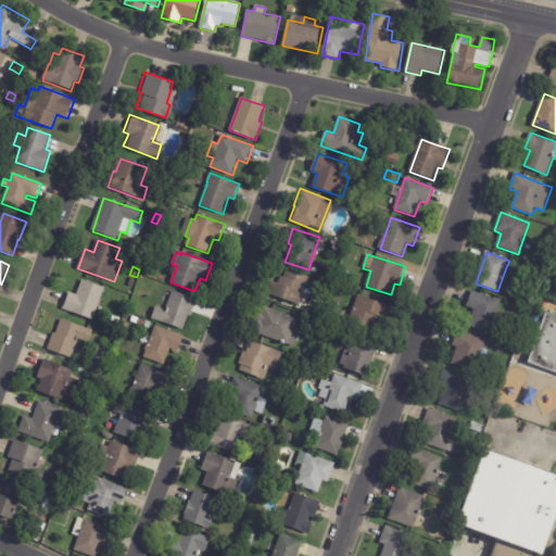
[(315,283),(306,307),(267,292),(272,281),(279,285),(281,277),(285,278),(288,270),(316,281),(315,283)]
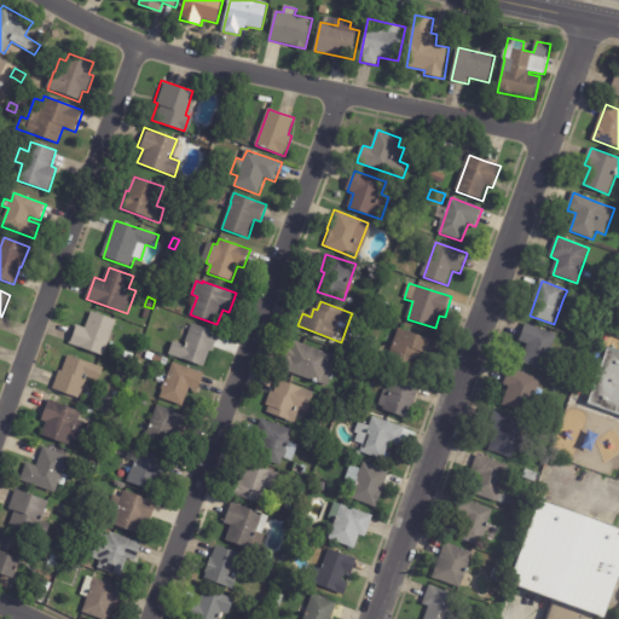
[(382,301),(392,304),(389,311),(380,308),(382,301)]
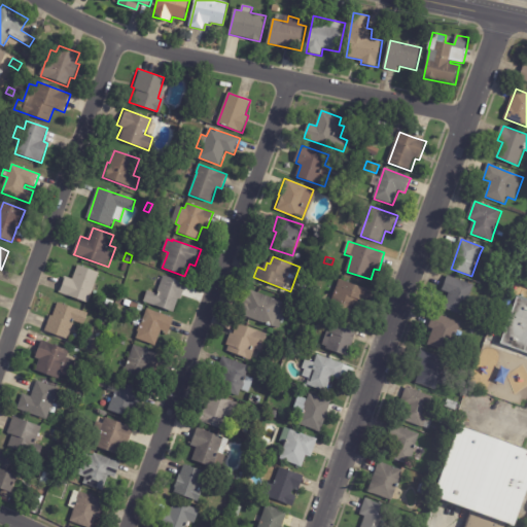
[(96,284),(89,304),(59,293),(65,277),(73,280),(78,266),(100,274),(96,284)]
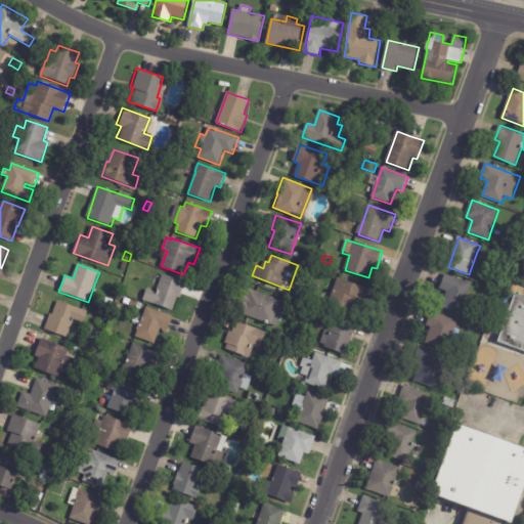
[(184,281),(186,282),(180,299),(178,298),(173,311),(143,301),(147,290),(157,293),(163,274),(184,281)]
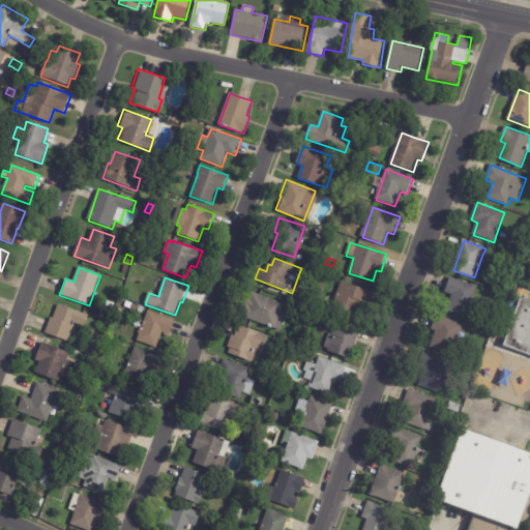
[(477,288),(467,318),(449,311),(454,295),(446,292),(451,277),(477,288)]
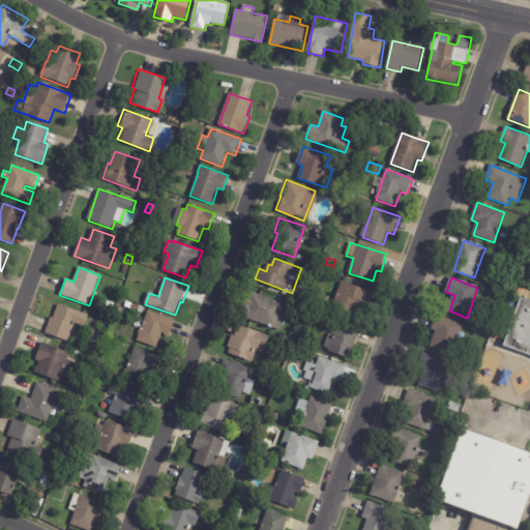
[(374,295),(371,305),(362,302),(357,317),(332,307),(343,282),(375,294),(374,295)]
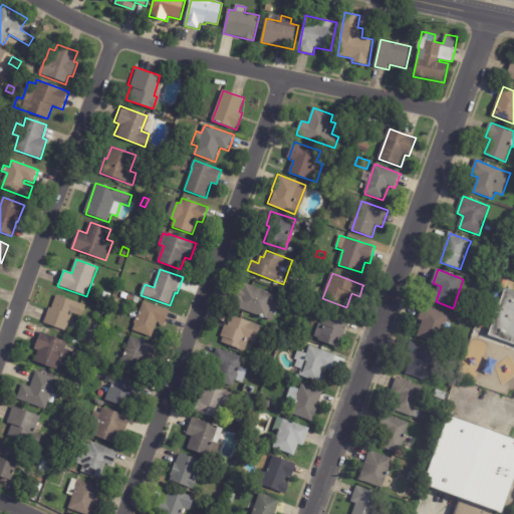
[(234,304),(240,290),(242,291),(245,283),(278,296),(275,304),(279,305),(273,321),(233,307),(234,304)]
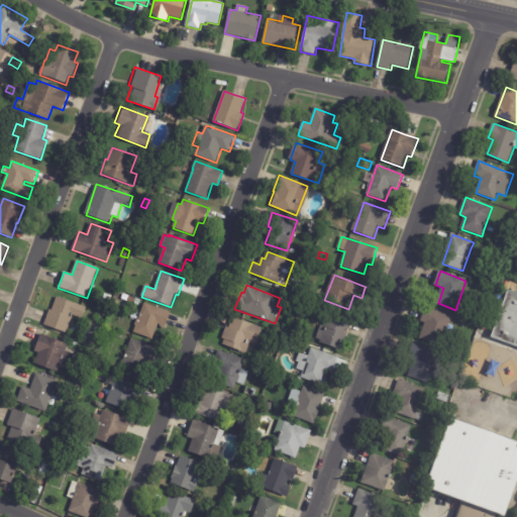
[(516,295),(516,348),(490,339),(506,292),(516,295)]
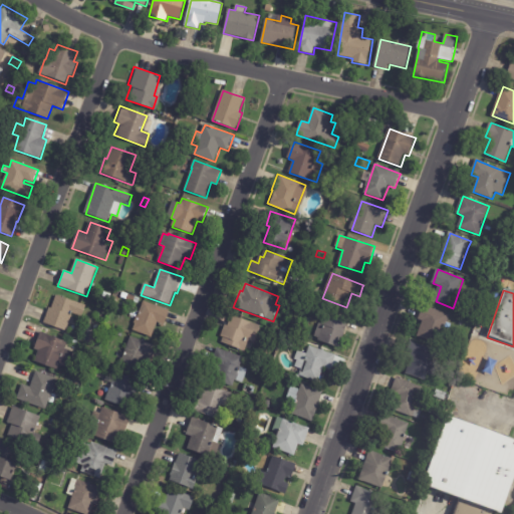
[(288,293),(296,297),(293,305),(284,301),(288,293)]
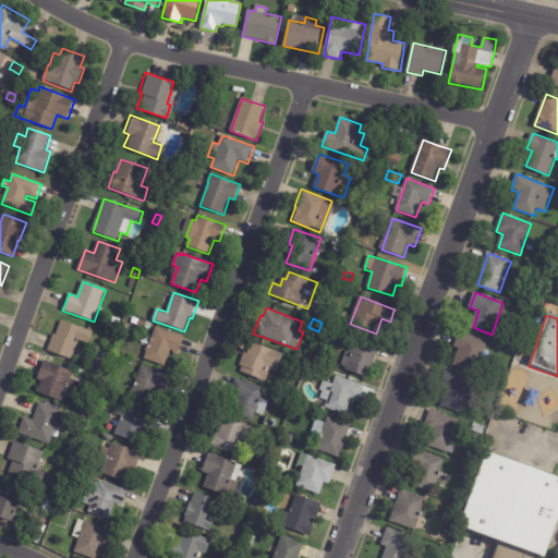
[(147,323),(145,329),(137,327),(140,319),(147,323)]
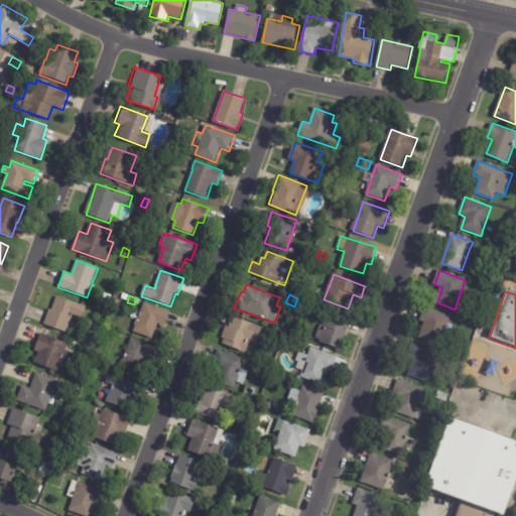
[(72,317),(67,333),(44,325),(49,309),(52,310),(57,296),(87,307),(83,318),(74,314),(72,317)]
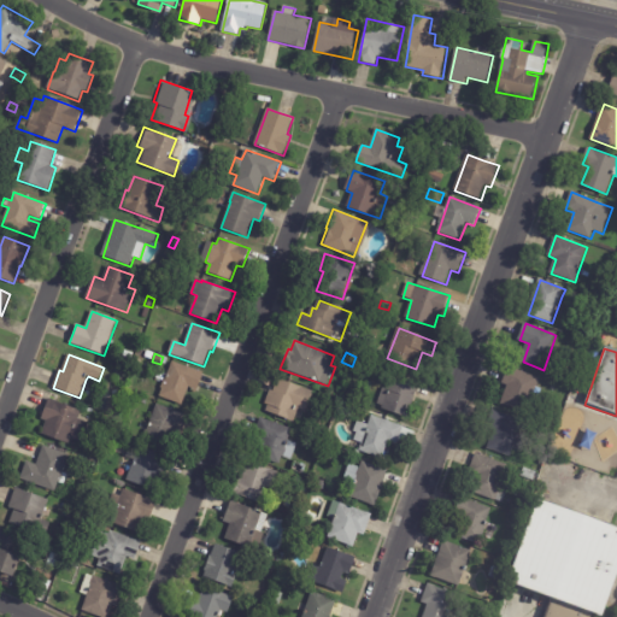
[(119,363),(122,357),(130,360),(128,366),(119,363)]
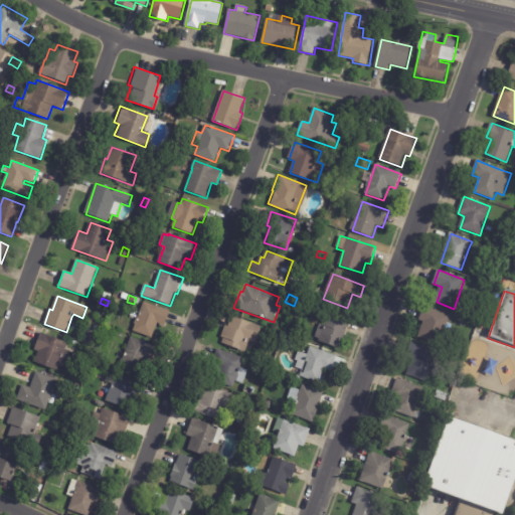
[(170,313),(165,326),(158,324),(153,339),(134,332),(136,325),(135,325),(138,318),(139,318),(144,303),(170,312),(170,313)]
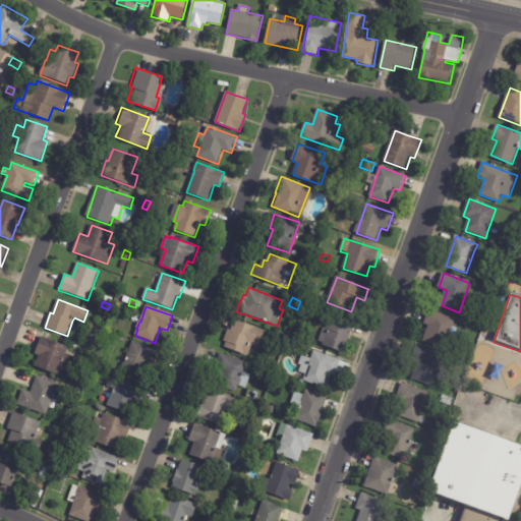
[(454,328),(447,349),(424,342),(429,326),(425,325),(429,310),(457,320),(454,328)]
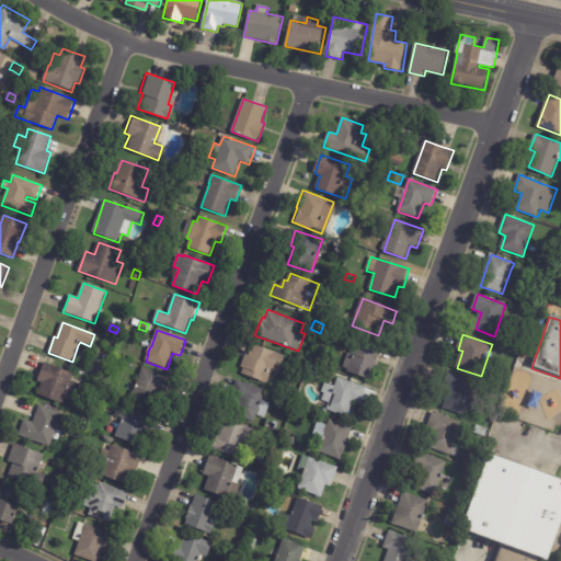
[(381,351),(370,380),(348,371),(350,369),(344,368),(350,353),(352,354),(357,341),(381,350),(381,351)]
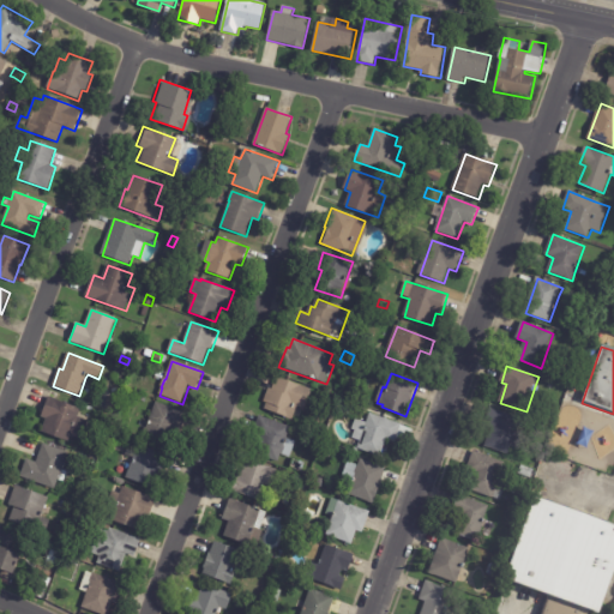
[(304,409),(298,407),(293,421),(265,411),(268,403),(265,403),(270,389),(274,390),(277,378),(313,391),(306,410),(304,409)]
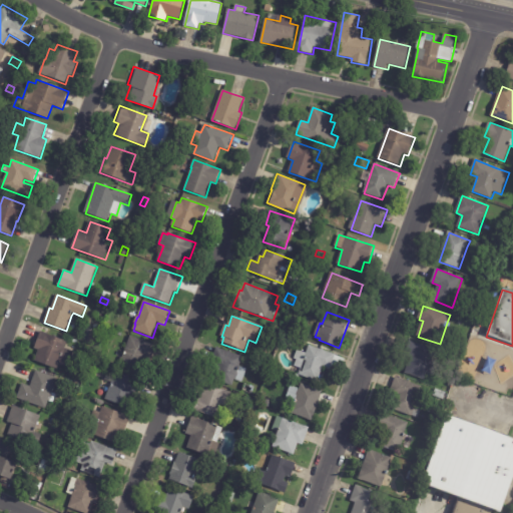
[(85,336),(88,326),(98,329),(94,343),(84,340),(85,336)]
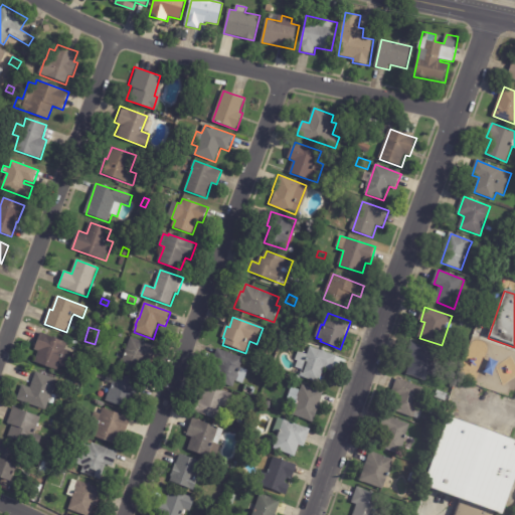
[(48,336),(68,343),(65,350),(74,354),(68,370),(59,367),(57,371),(34,363),(38,352),(34,350),(40,333),(48,336)]
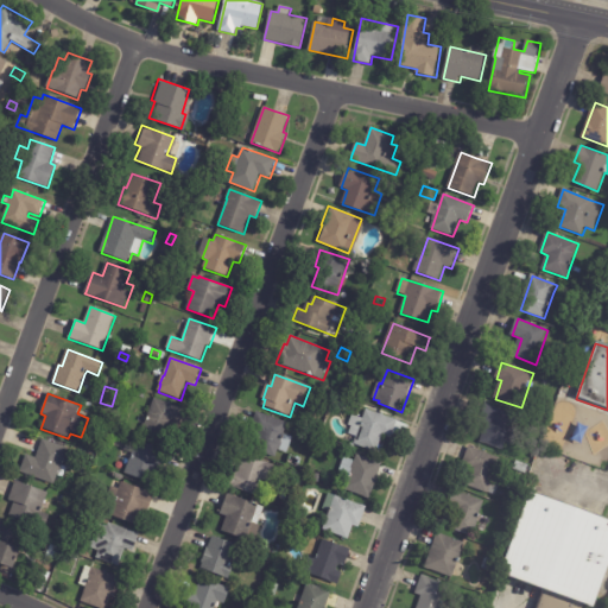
[(185,411),(179,429),(172,426),(166,442),(143,434),(154,399),(187,410),(185,411)]
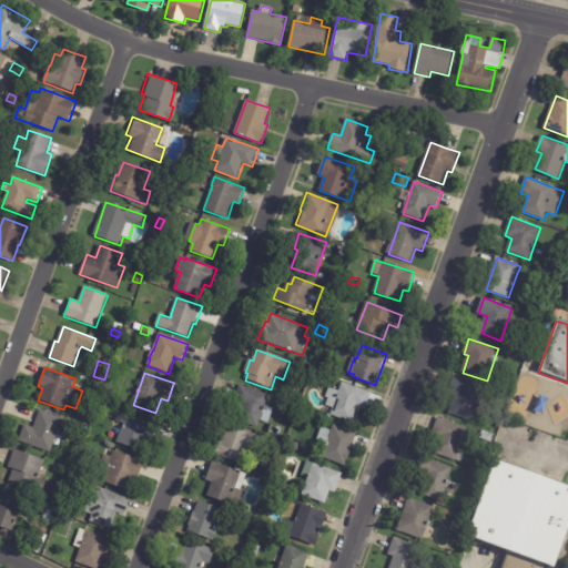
[(449,391),(454,377),(483,388),(479,398),(486,401),(480,415),(474,412),(470,422),(449,413),(456,397),(448,394),(449,391)]
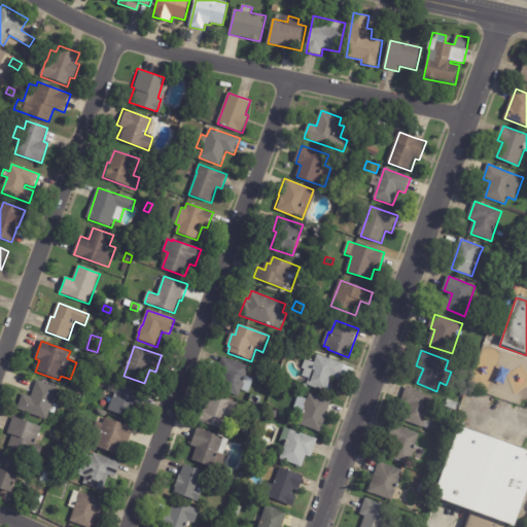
[(273,355),(279,358),(277,364),(271,361),(273,355)]
